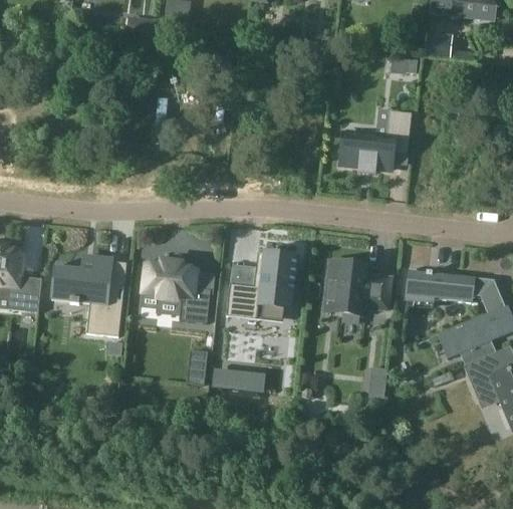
[(168,0),(166,17),(182,19),(189,19),(190,10),(183,9),(184,0),(168,0)]
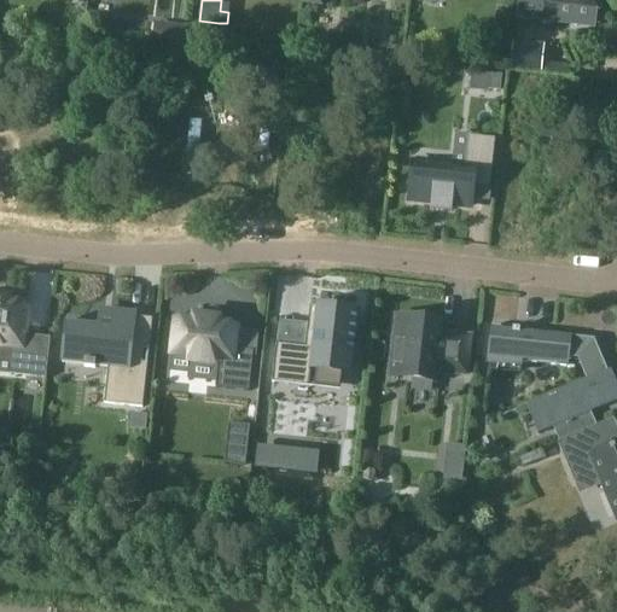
[(522,0),(521,16),(557,19),(559,0),(568,0),(576,1),(576,0),(522,0)]
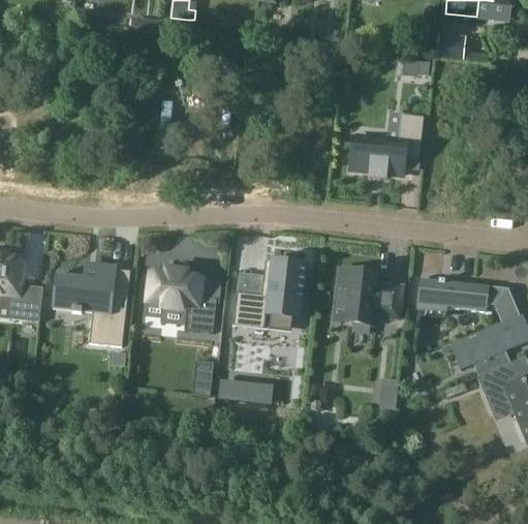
[(163,18),(150,17),(148,32),(161,33),(163,18)]
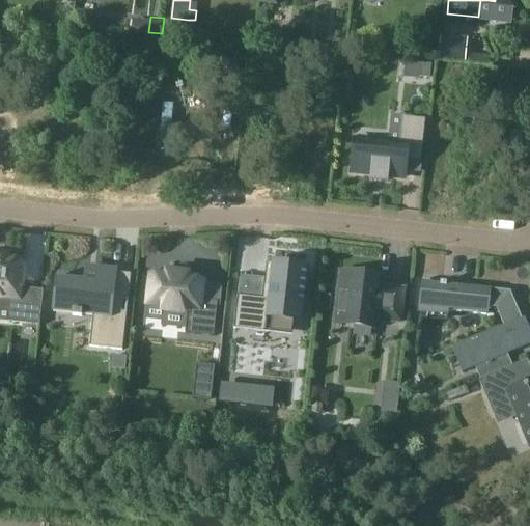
[(441,31),(439,54),(466,57),(469,34),(441,31)]
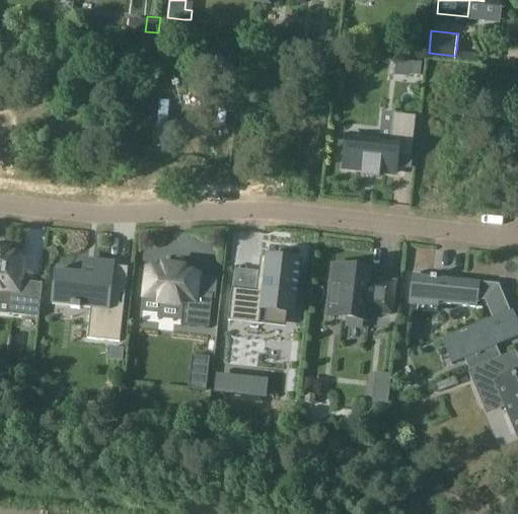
[(479,51),(459,49),(458,56),(478,58),(479,51)]
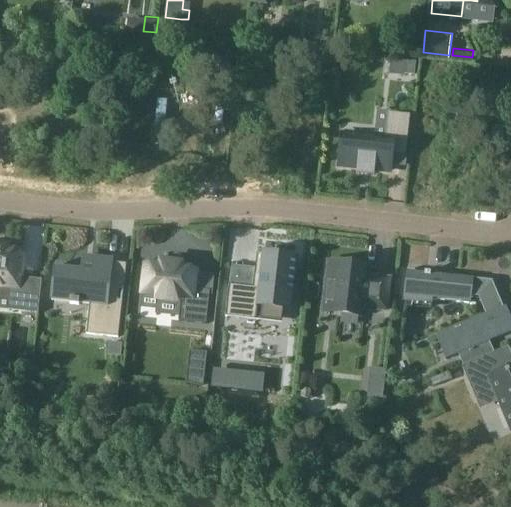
[(407,58),(405,71),(415,72),(416,59),(407,58)]
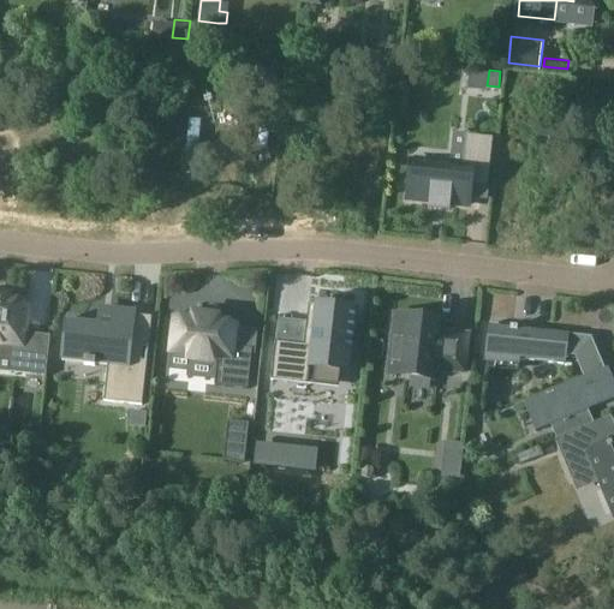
[(412,156),(409,195),(430,197),(430,203),(435,204),(435,201),(445,202),(443,204),(448,206),(449,199),(469,201),(470,192),(471,179),(488,181),(493,133),(466,131),(464,162),(452,161),(412,156)]
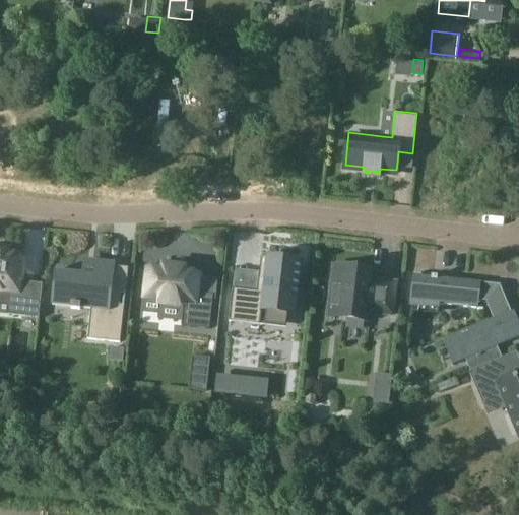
[(207,197),(215,197),(214,174),(206,174),(207,197)]
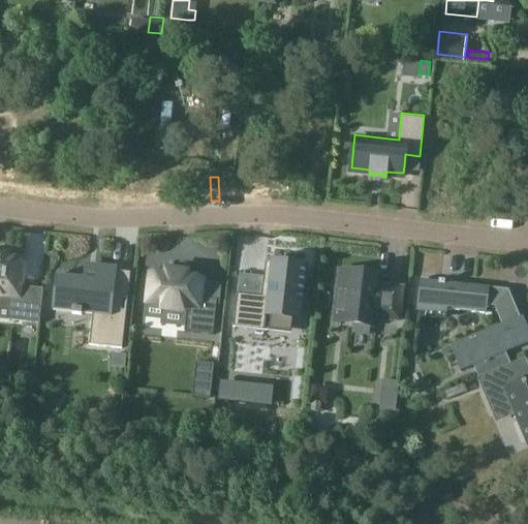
[(0,291),(1,293),(0,298),(0,304),(11,306),(10,316),(39,319),(42,286),(21,284),(24,255),(7,253),(7,250),(2,250),(2,249),(0,249),(0,291)]
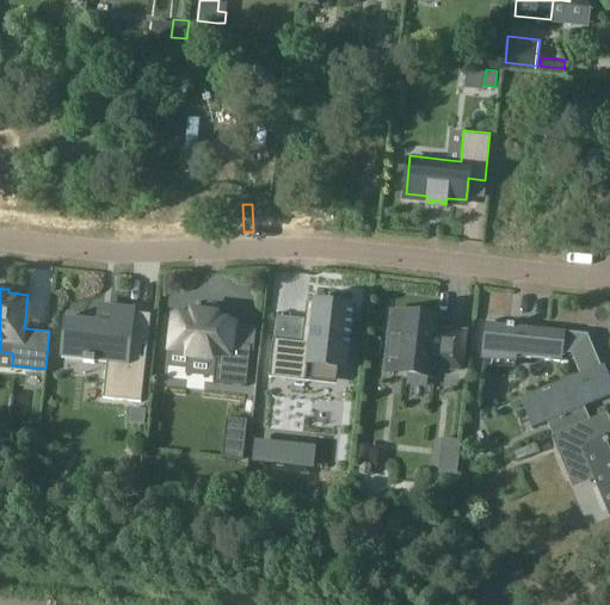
[(303,338),(275,334),(271,374),(272,374),(272,369),(333,375),(334,362),(349,363),(356,303),(308,298),(307,309),(303,338)]
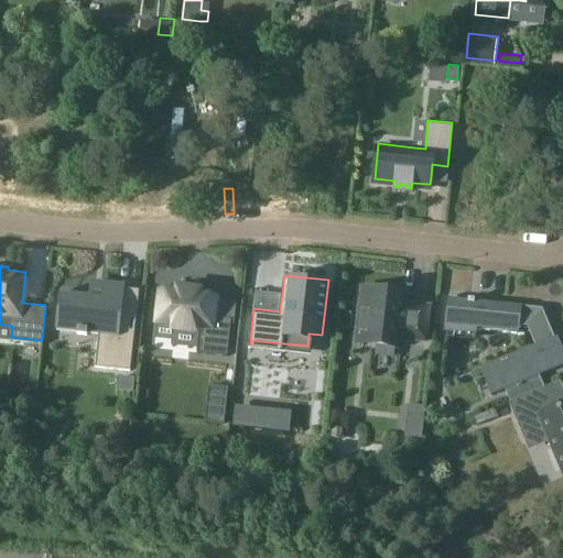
[(90,293),(62,290),(57,326),(78,329),(77,331),(87,332),(87,330),(89,330),(99,331),(96,363),(130,368),(134,326),(133,326),(133,327),(130,327),(131,314),(134,314),(134,315),(137,315),(139,286),(123,285),(123,283),(93,280),(90,293)]
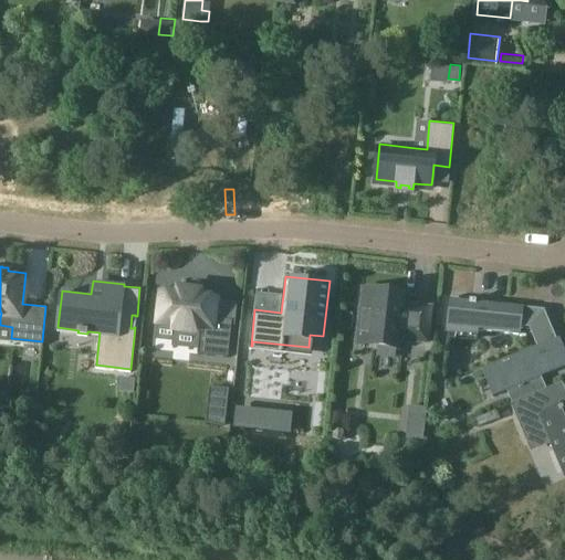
[(363,303),(358,335),(379,337),(378,342),(400,345),(401,336),(429,339),(433,304),(405,300),(406,289),(368,285),(367,303),(363,303)]
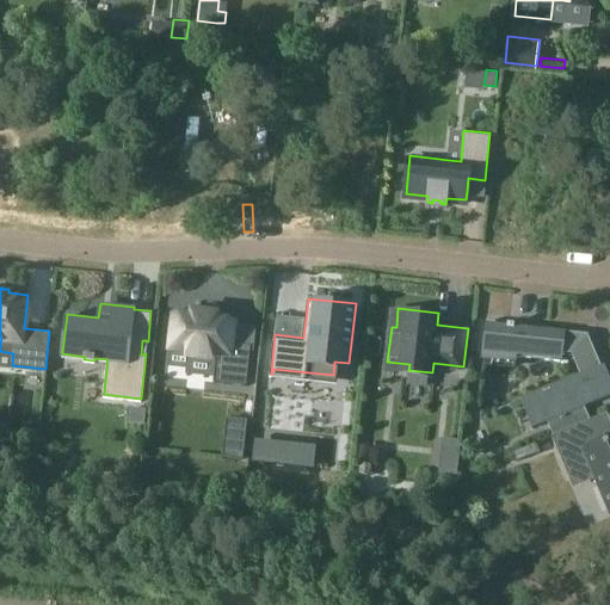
[(251,343),(233,340),(235,318),(215,315),(215,310),(195,309),(193,314),(173,312),(170,346),(190,347),(190,352),(216,356),(214,378),(247,382),(251,343)]
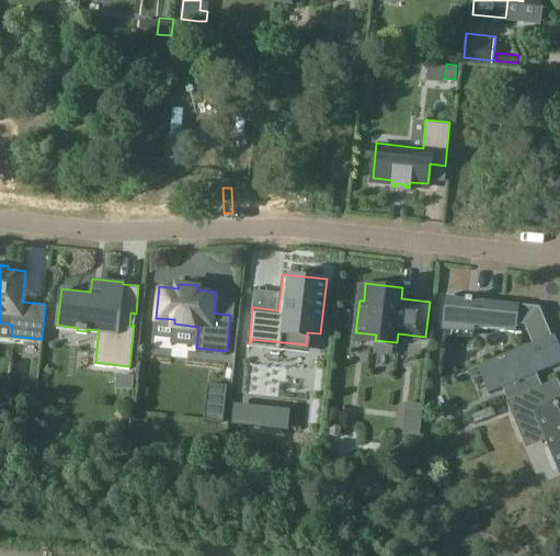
[(448,294),(445,321),(475,325),(514,329),(515,321),(525,322),(540,303),(502,299),(501,303),(491,302),(491,298),(472,296),(472,295),(466,294),(466,295),(448,294)]
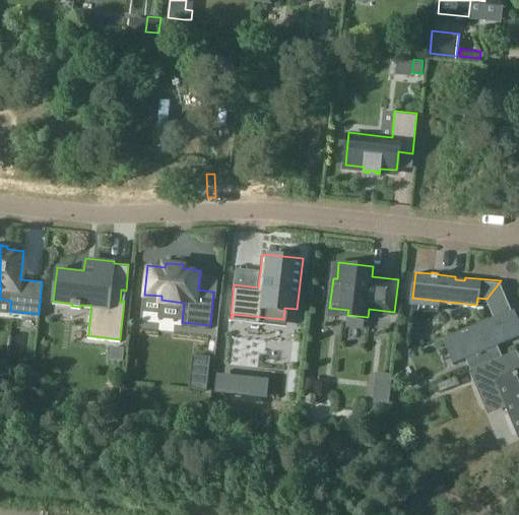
[(402,280),(400,297),(407,298),(409,281),(402,280)]
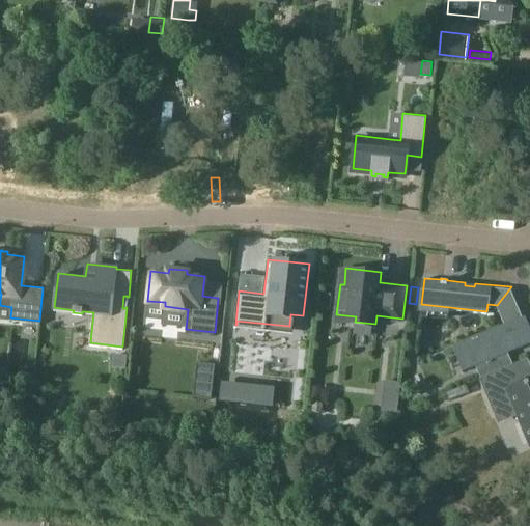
[(497,305),(504,323),(452,344),(452,345),(465,341),(473,363),(462,368),(463,369),(476,364),(480,376),(513,362),(508,351),(529,340),(529,331),(523,315),(511,286),(497,305)]
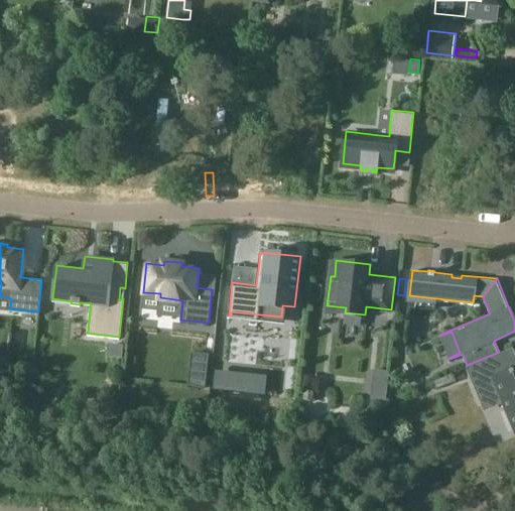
[(111,343),(109,354),(121,356),(123,344),(111,343)]
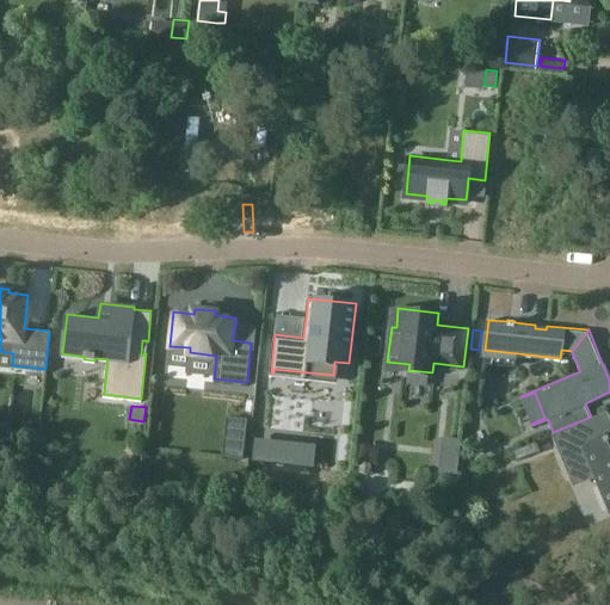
[(591,417),(553,432),(572,476),(593,467),(597,475),(609,505),(609,437),(601,440),(591,417)]
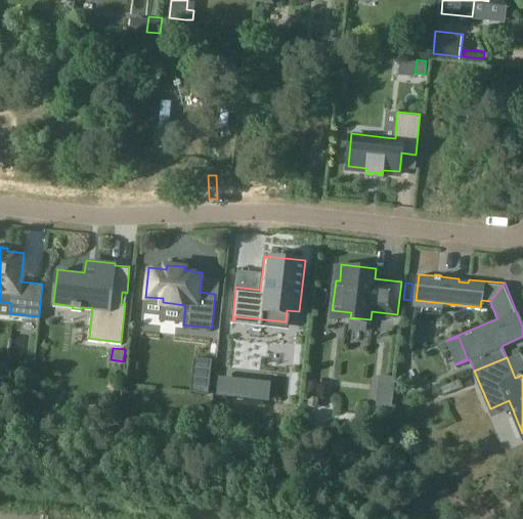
[(210,375),(192,373),(191,390),(209,391),(210,375)]
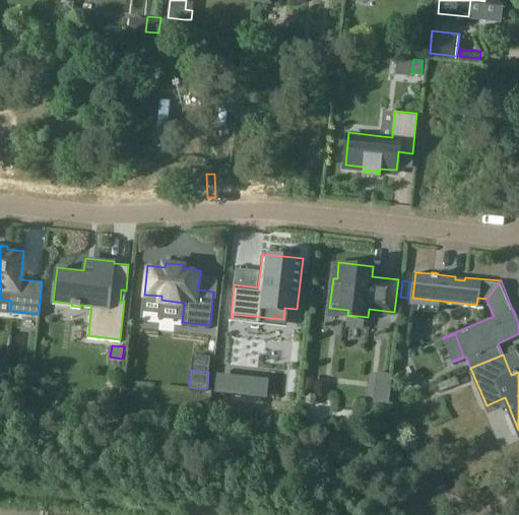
[(455,375),(437,382),(441,390),(458,382),(455,375)]
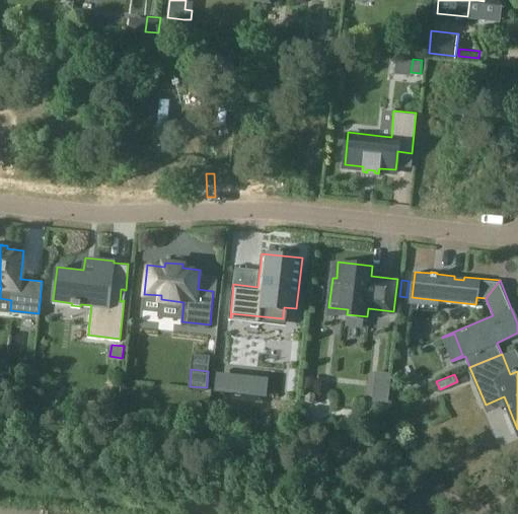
[(218,375),(217,389),(242,392),(244,378),(218,375)]
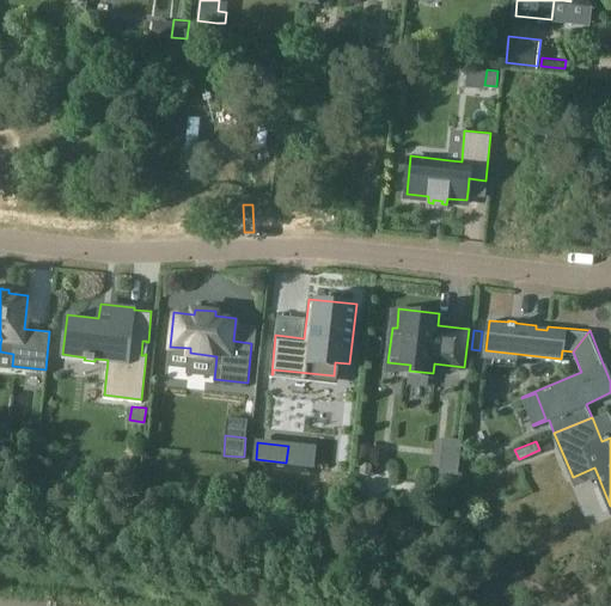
[(441,455),(440,469),(459,471),(460,458),(441,455)]
